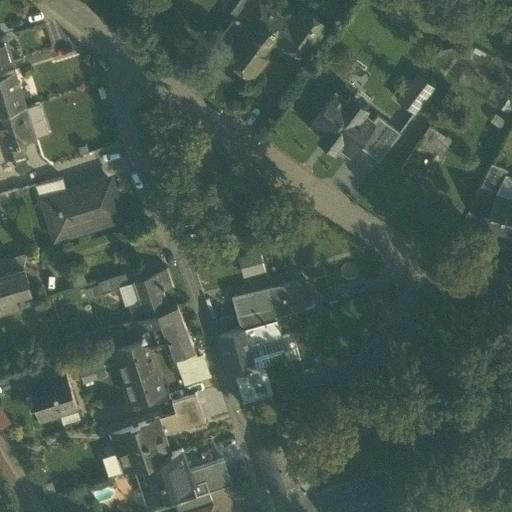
[(302,5),(290,22),(260,0),(258,0),(249,12),(255,17),(248,27),(237,18),(238,17),(235,14),(219,35),(232,45),(227,52),(255,73),(266,58),(261,54),(277,33),(282,37),(283,37),(306,54),(328,25),(302,5)]
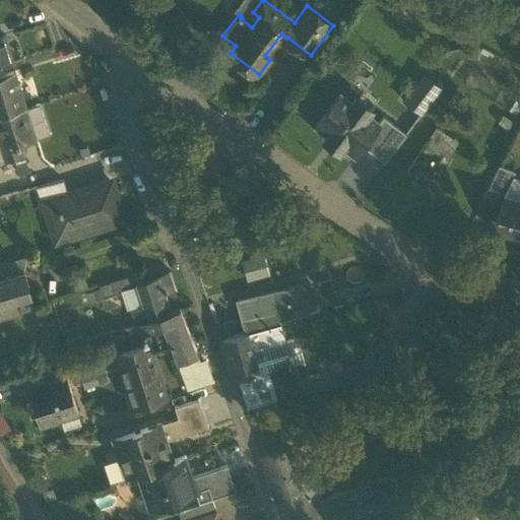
[(3,38),(0,38),(0,67),(11,64),(3,38)]
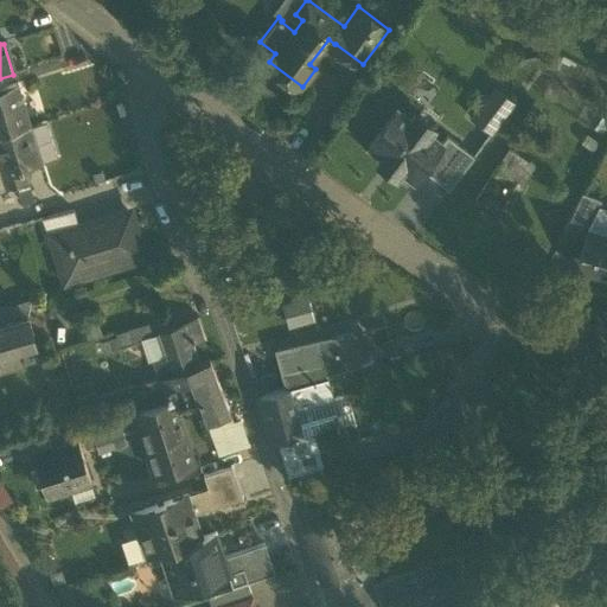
[(17,84),(0,88),(0,135),(30,126),(17,84)]
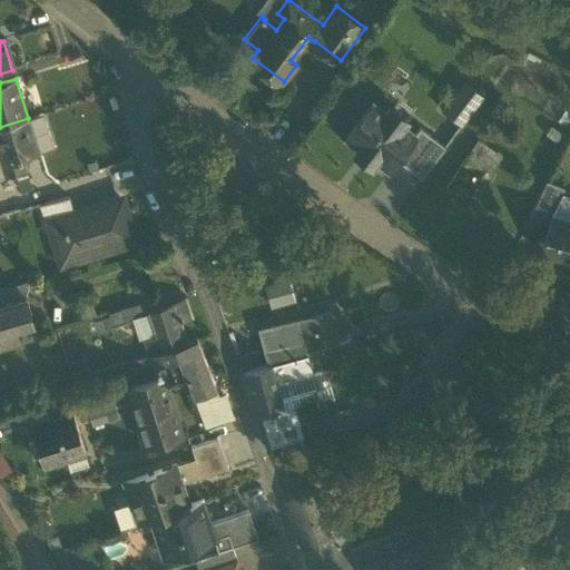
[(463,80),(441,109),(461,124),(482,94),(463,80)]
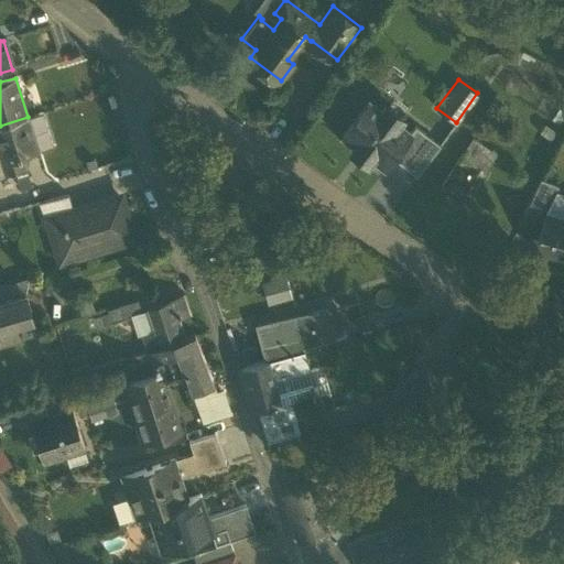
[(403,119),(383,105),(380,110),(368,101),(342,136),(354,144),(349,150),(369,164),(372,160),(384,167),(392,158),(411,133),(410,132),(399,125),(403,119)]
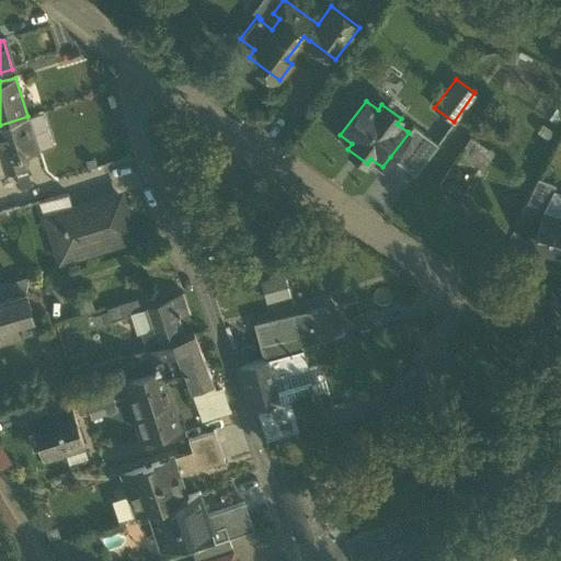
[(27,116),(0,125),(0,173),(24,168),(22,157),(38,151),(27,116)]
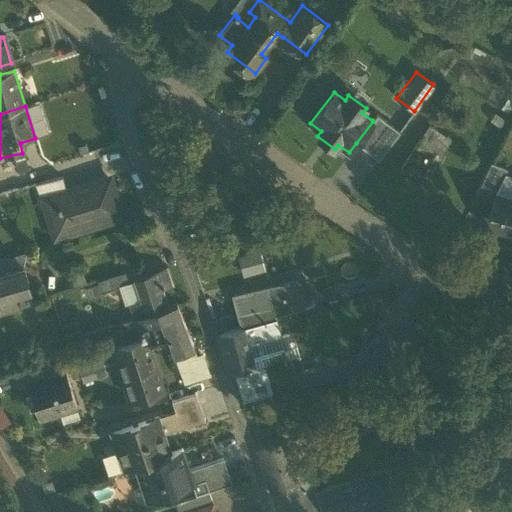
[(373,121),(356,143),(378,160),(400,131),(377,114),(372,120),(373,121)]
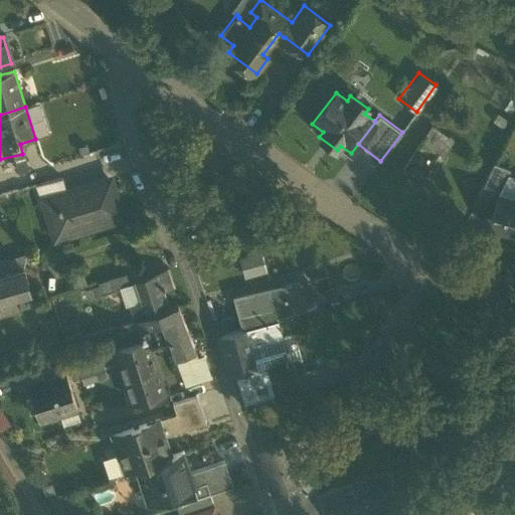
[(433,125),(422,141),(423,142),(444,156),(453,140),(433,125)]
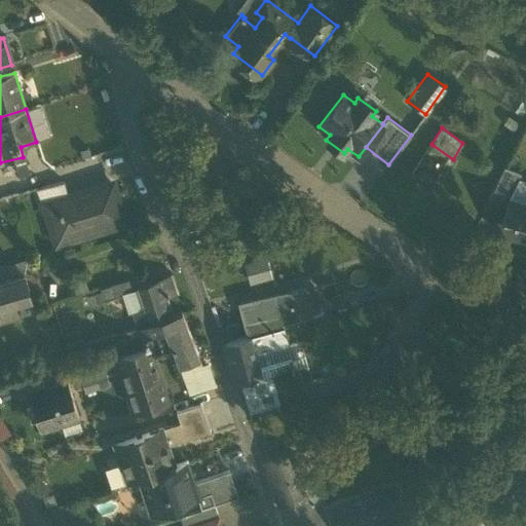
[(453,159),(433,145),(414,172),(420,176),(424,171),(439,181),(453,159)]
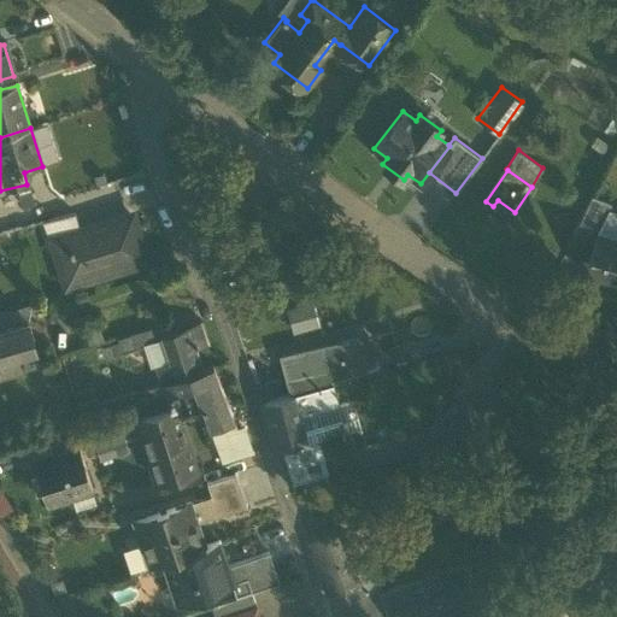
[(609,211),(589,201),(574,235),(593,242),(594,235),(595,235),(606,216),(609,211)]
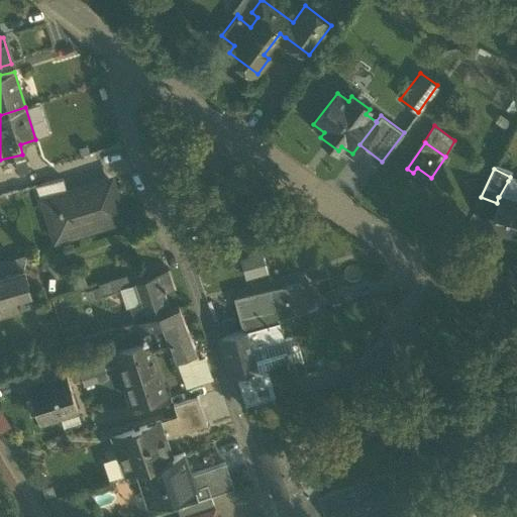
[(62,180),(35,186),(41,202),(58,197),(67,194),(62,180)]
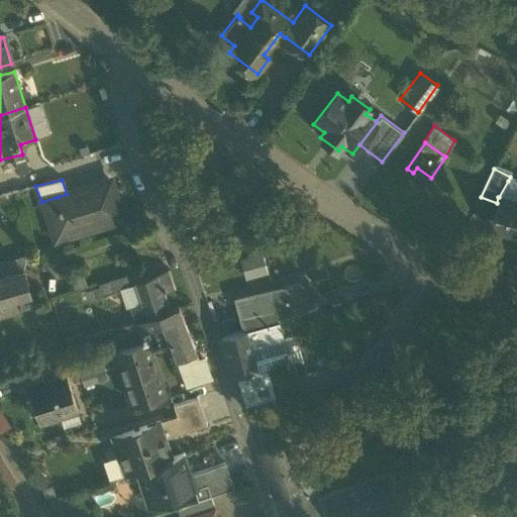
[(67,194),(58,197),(61,209),(60,209),(62,213),(69,235),(126,217),(120,196),(116,197),(111,181),(67,194)]
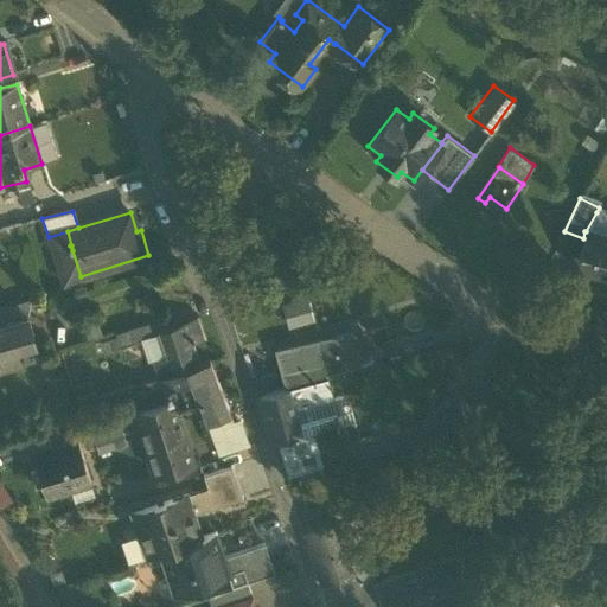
[(606,215),(602,213),(601,213),(596,212),(586,231),(585,231),(583,238),(575,268),(606,276),(606,215)]
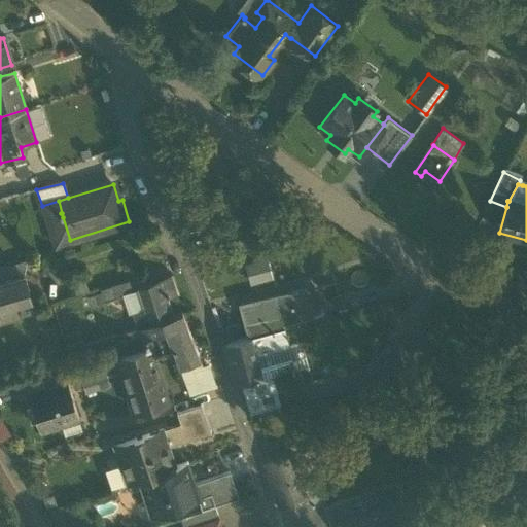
[(247,283),(272,280),(269,258),(244,260),(247,283)]
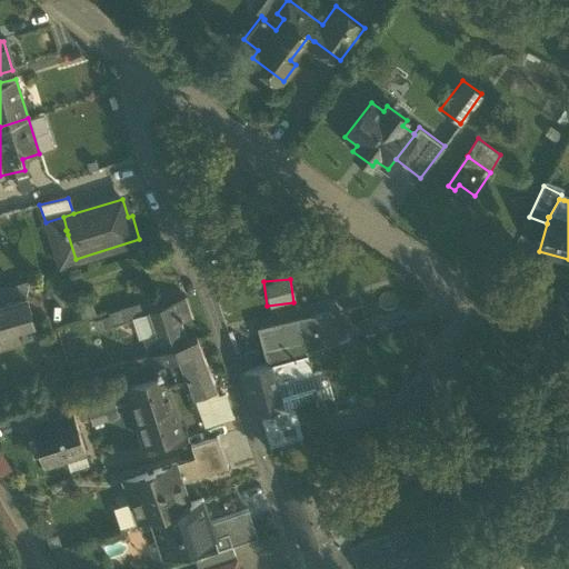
[(26,296),(0,302),(0,345),(19,339),(13,318),(31,313),(26,296)]
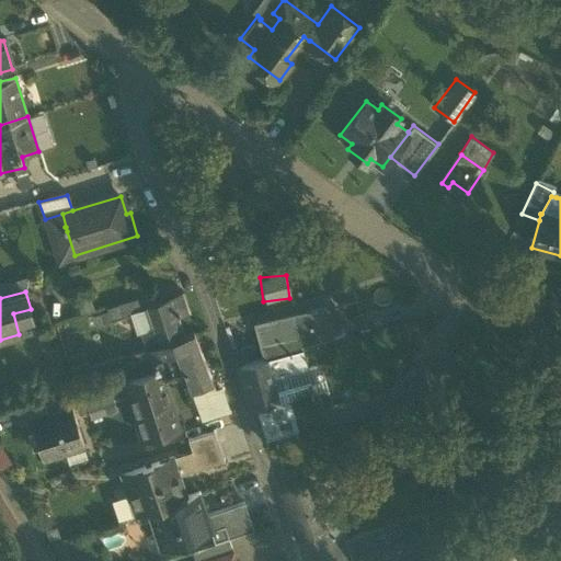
[(181,294),(148,307),(156,329),(151,331),(157,346),(183,336),(176,319),(190,313),(181,294)]
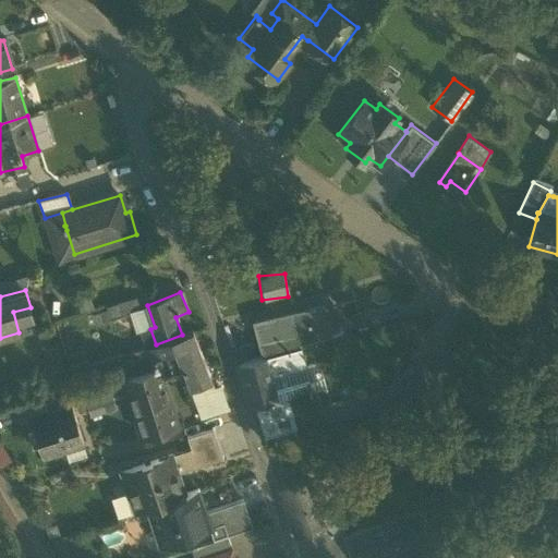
[(135,296),(106,306),(110,319),(140,311),(135,296)]
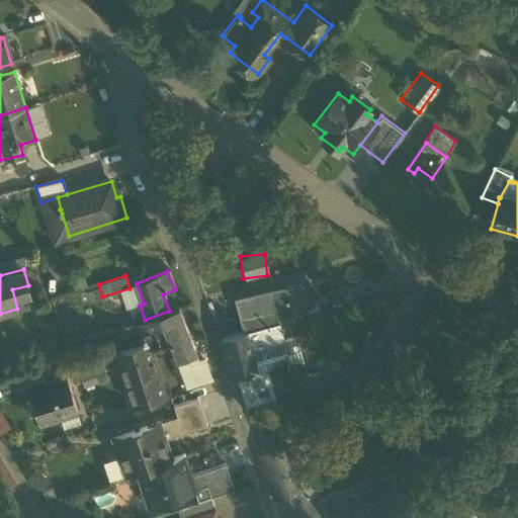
[(278,322),(278,320),(308,312),(300,284),(237,301),(245,332),(246,333),(278,324),(278,322)]
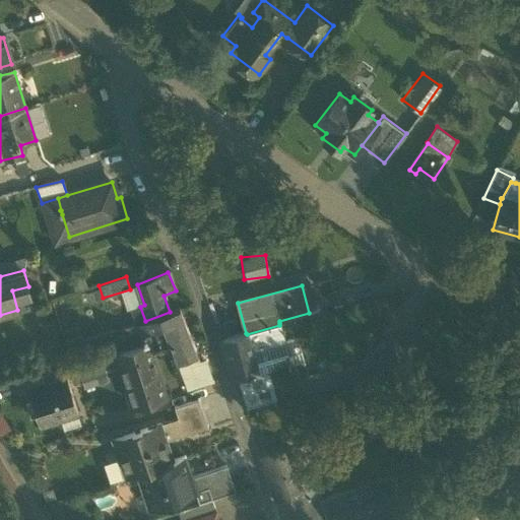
[(145,321),(137,323),(141,333),(164,326),(170,343),(177,362),(189,358),(182,339),(190,336),(179,308),(170,312),(145,321)]
